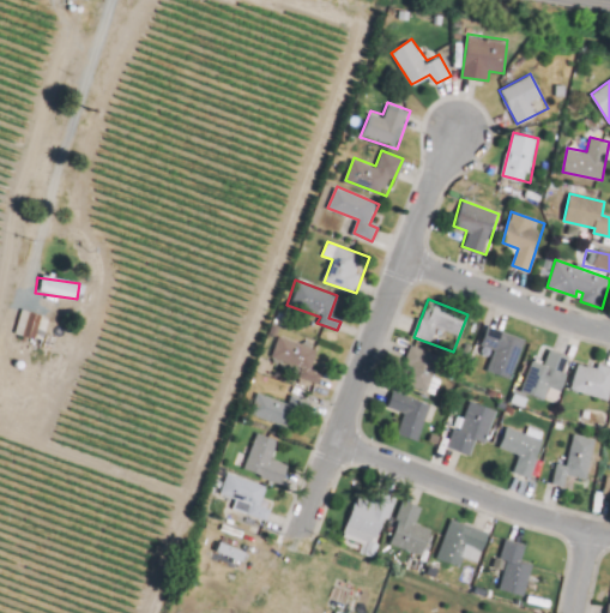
[(43,317),(14,311),(11,335),(30,338),(31,330),(41,332),(43,317)]
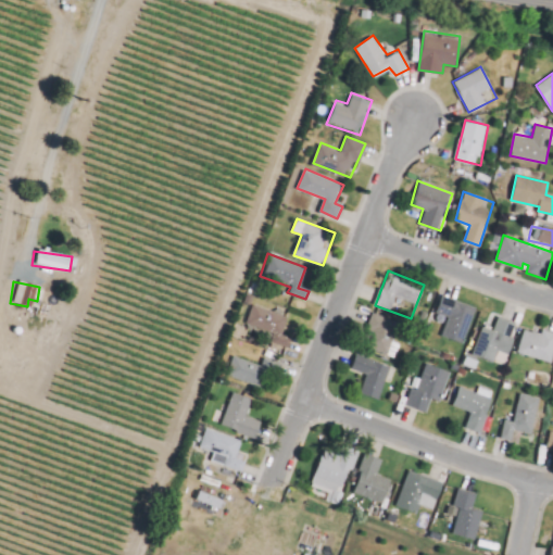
[(441,294),(476,307),(463,343),(441,336),(449,316),(436,311),(441,294)]
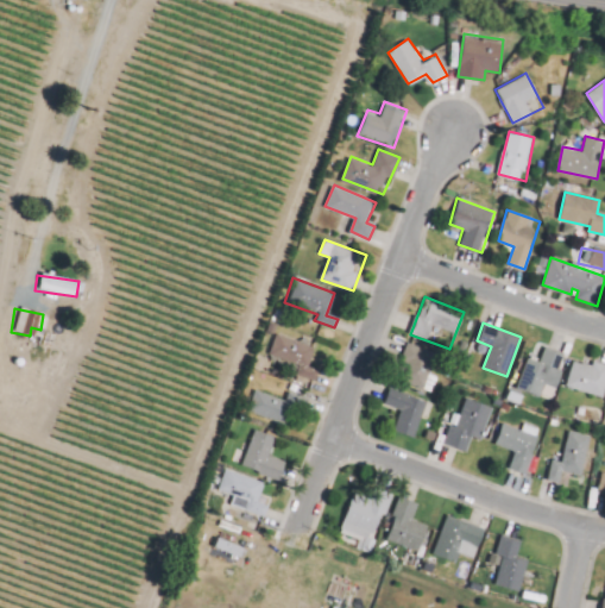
[(310,365),(316,349),(277,334),(269,355),(300,367),(296,374),(314,381),(319,369),(310,365)]
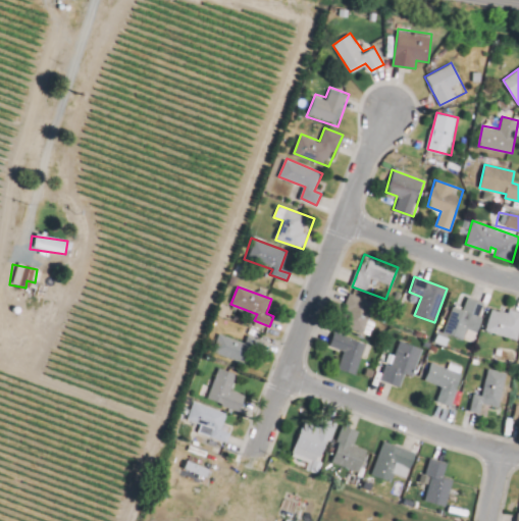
[(349,294),(375,304),(363,334),(338,325),(349,294)]
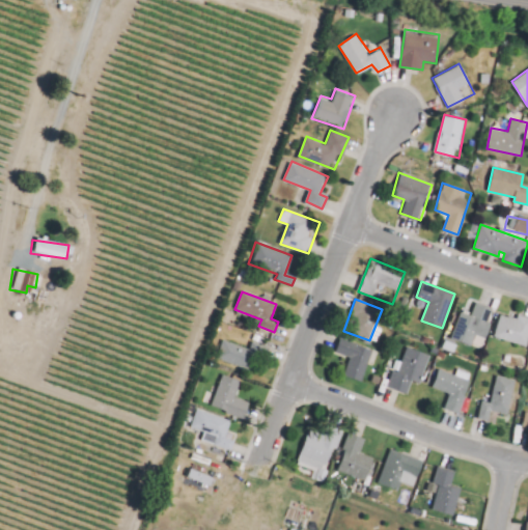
[(475,301),(494,309),(483,337),(476,335),(472,346),(451,338),(461,311),(470,315),(475,301)]
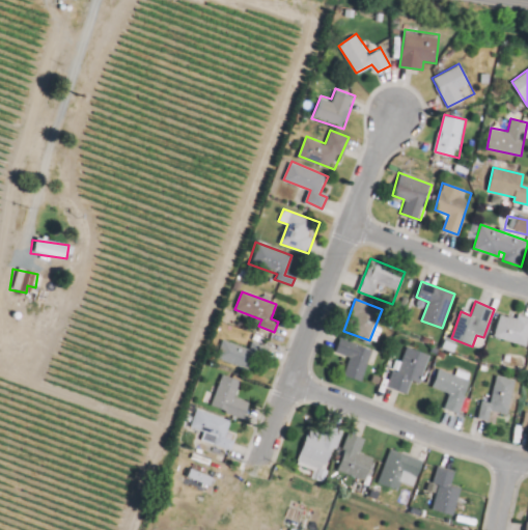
[(527,316),(518,314),(517,319),(501,314),(494,336),(527,346),(527,342),(527,316)]
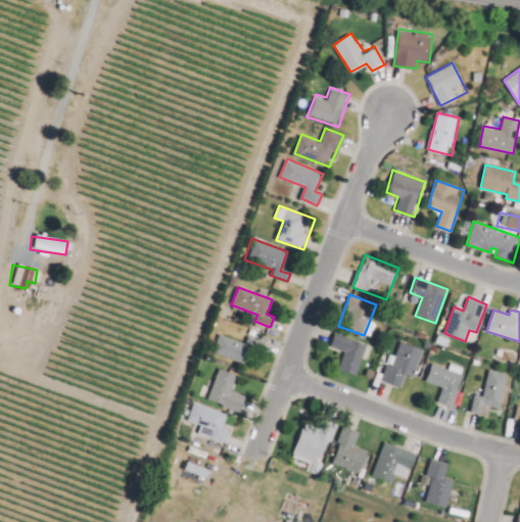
[(335,332),(368,345),(357,375),(339,369),(345,352),(329,346),(335,332)]
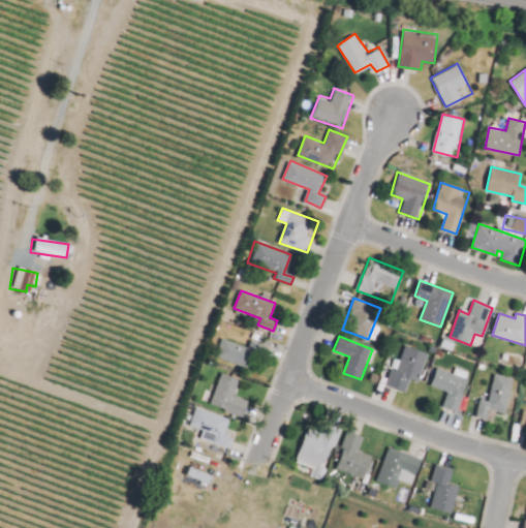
[(222,337),(215,358),(255,372),(261,352),(222,337)]
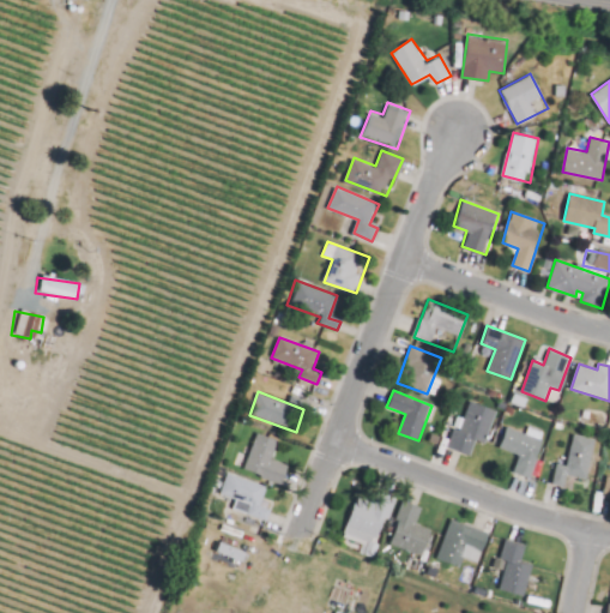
[(470,403),(460,430),(454,428),(448,448),(467,455),(473,438),(484,442),(495,413),(470,403)]
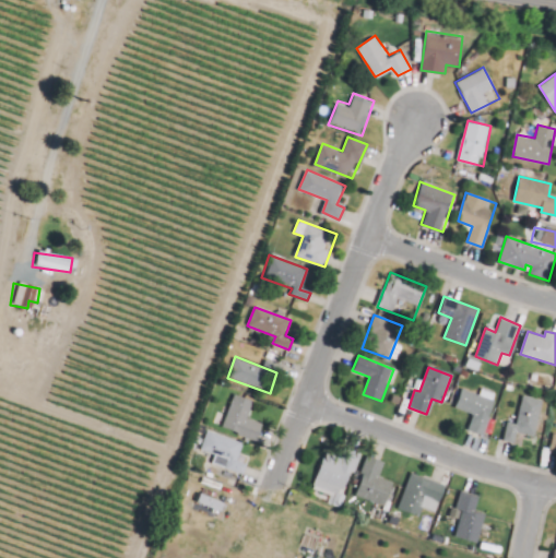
[(462,389),(496,402),(483,435),(468,429),(473,415),(454,407),(462,389)]
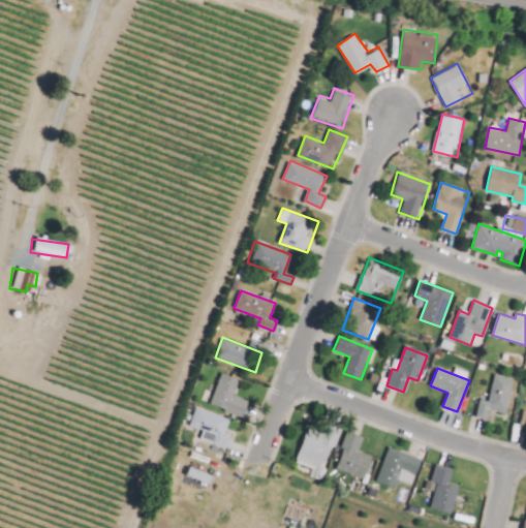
[(221,372),(242,380),(236,395),(251,401),(244,417),(208,403),(221,372)]
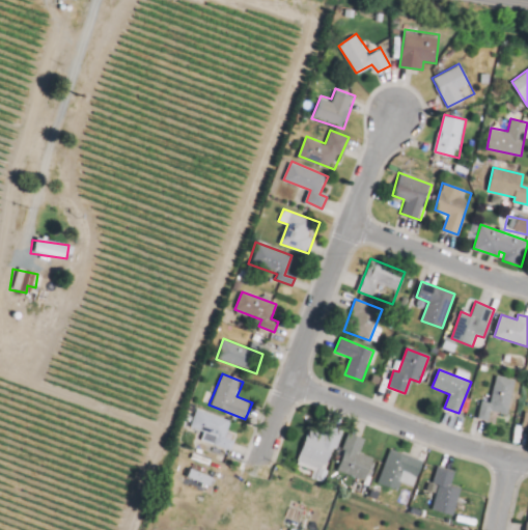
[(496,377),(517,381),(508,415),(493,412),(491,423),(477,420),(482,400),(490,402),(496,377)]
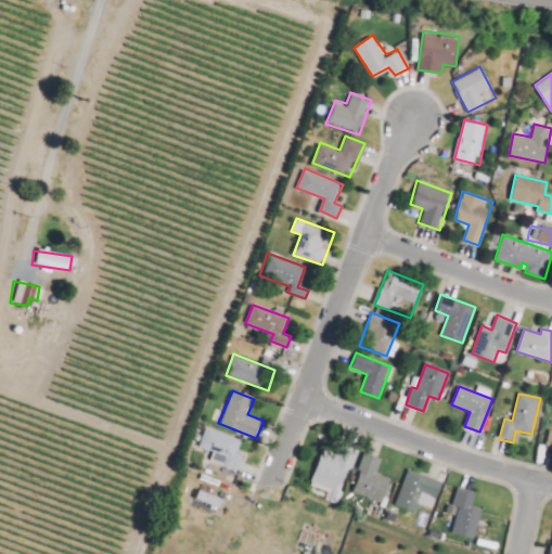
[(206,427),(242,441),(235,458),(246,462),(242,473),(209,460),(213,452),(199,448),(206,427)]
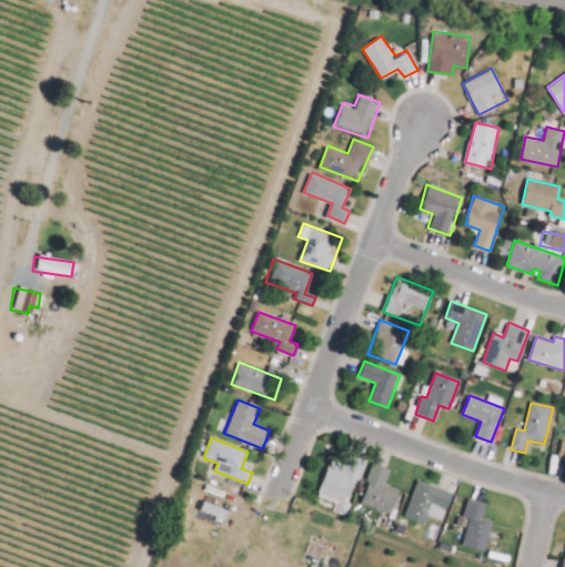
[(564,441),(556,441),(554,455),(564,456),(564,441)]
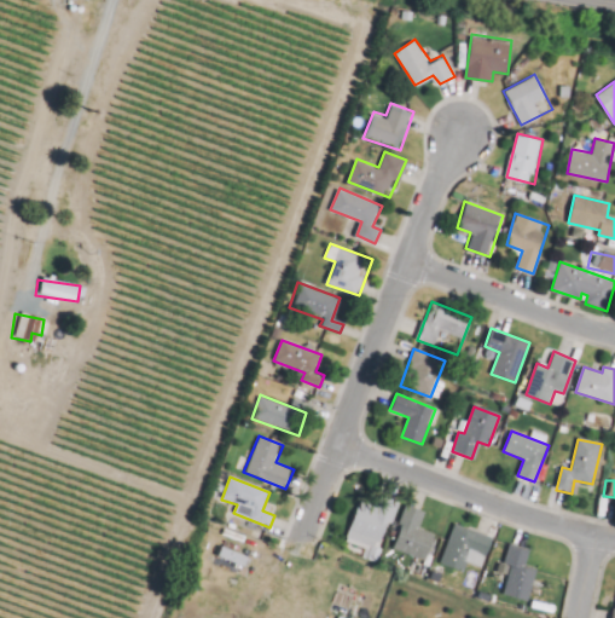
[(377,508),(382,496),(398,501),(379,550),(347,538),(361,502),(377,508)]
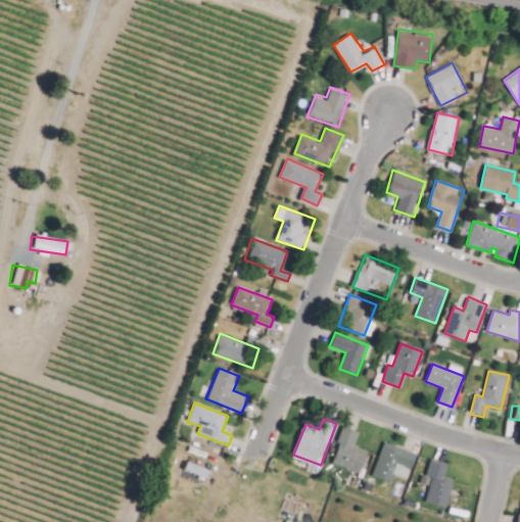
[(342,426),(358,431),(352,445),(369,452),(360,475),(329,463),(342,426)]
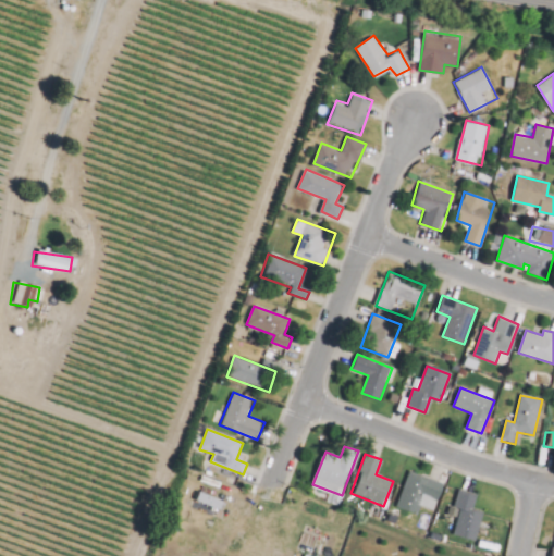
[(409,471),(444,485),(438,502),(423,497),(416,516),(395,507),(409,471)]
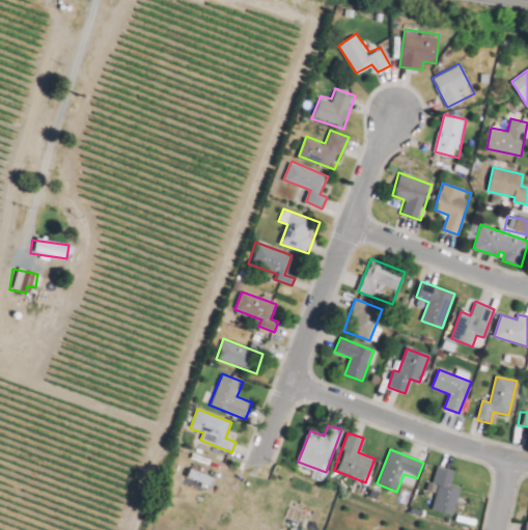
[(437,466),(456,472),(452,486),(461,490),(453,517),(432,509),(440,486),(432,483),(437,466)]
